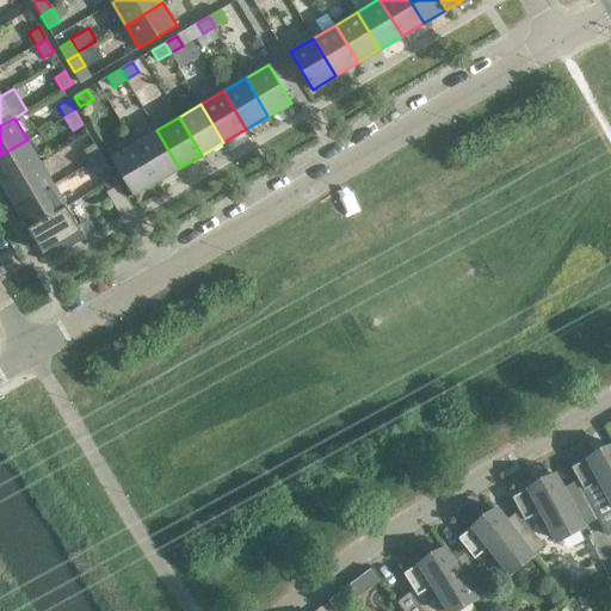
[(179,168),(156,130),(135,144),(156,181),(179,168)]
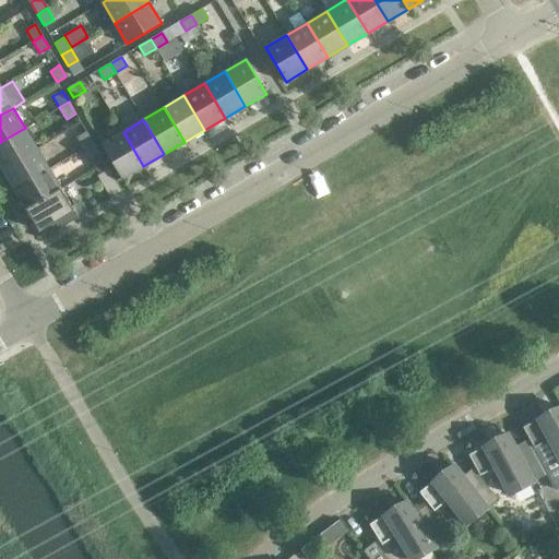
[(37,149),(25,128),(0,142),(0,164),(2,168),(37,149)]
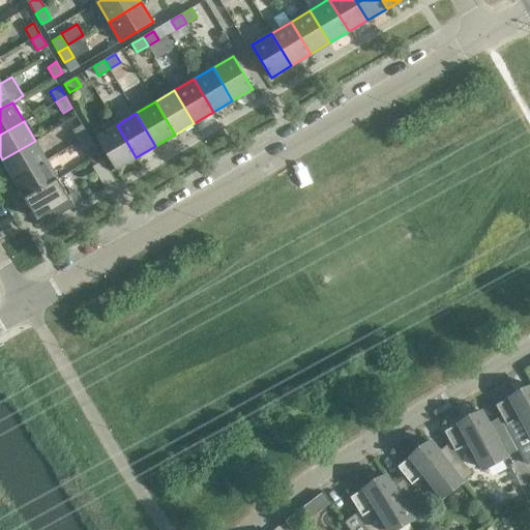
[(88,136),(82,124),(72,129),(79,141),(88,136)]
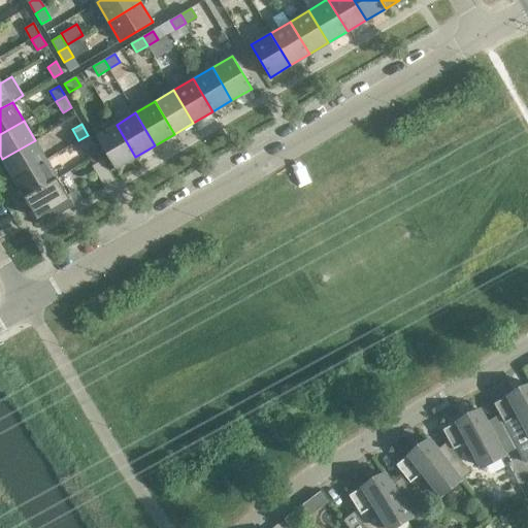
[(135,157),(117,125),(96,136),(116,169),(135,157)]
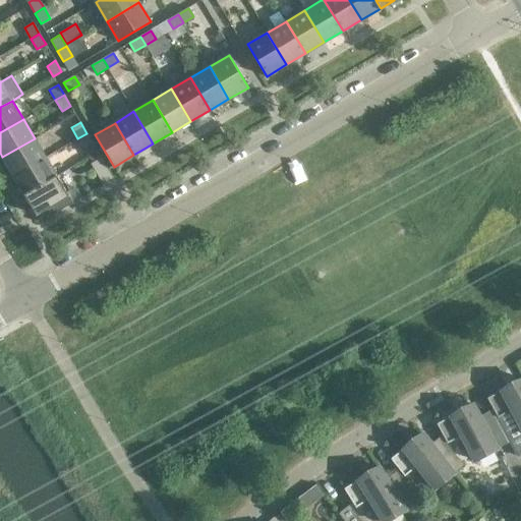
[(93,143),(87,133),(77,138),(84,149),(93,143)]
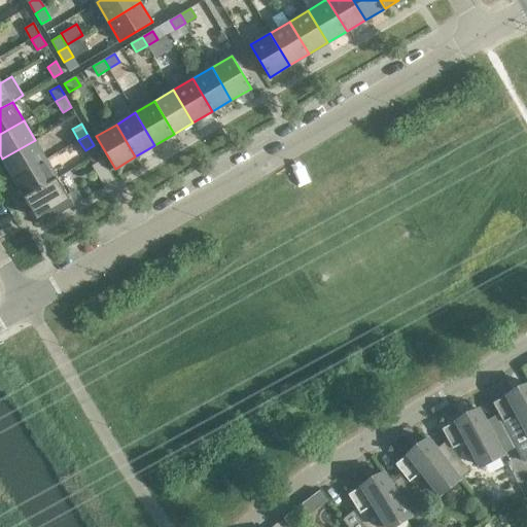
[(46,159),(35,140),(2,159),(7,167),(3,169),(9,180),(46,159)]
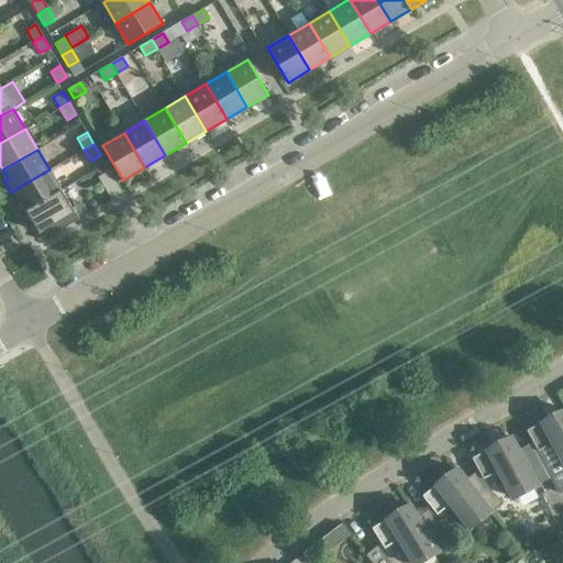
[(62,190),(50,169),(10,192),(18,206),(22,202),(26,211),(62,190)]
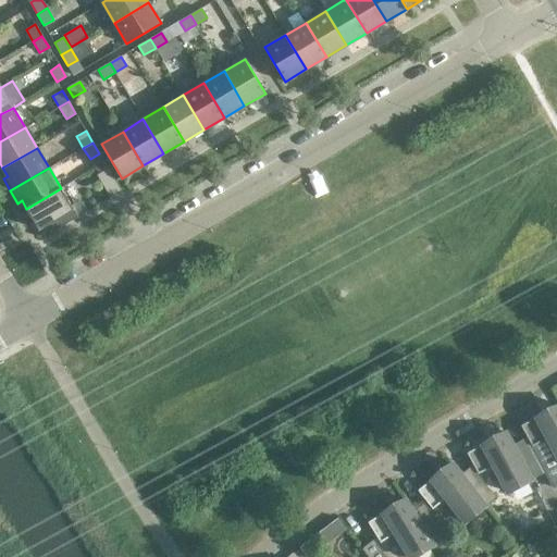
[(78,217),(61,188),(26,209),(39,230),(50,223),(54,231),(78,217)]
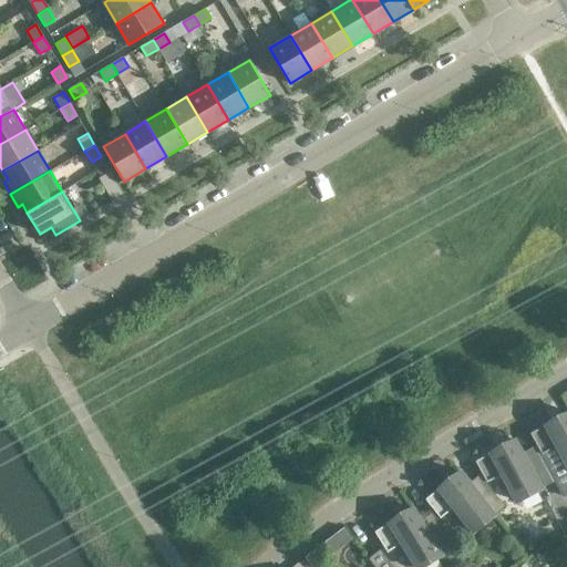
[(566,495),(566,412),(529,433),(542,454),(564,497),(566,495)]
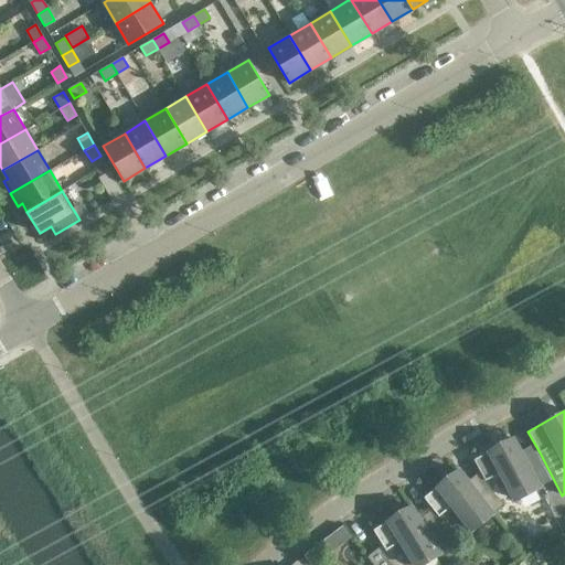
[(539,487),(531,473),(512,438),(473,459),(484,480),(500,472),(514,500),(539,487)]
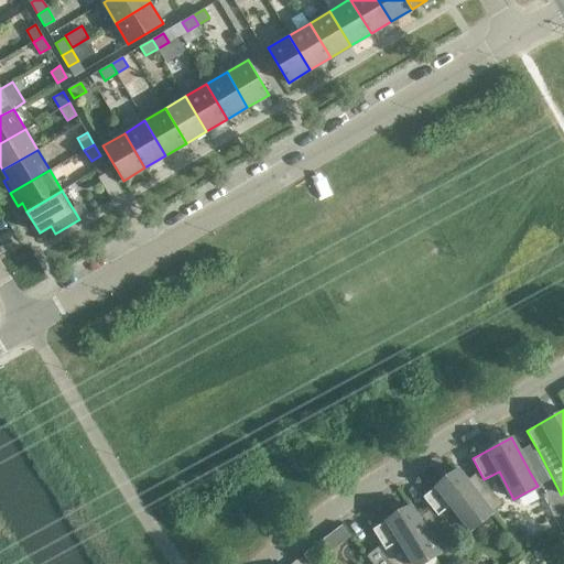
[(530,473),(538,486),(549,479),(542,466),(530,473)]
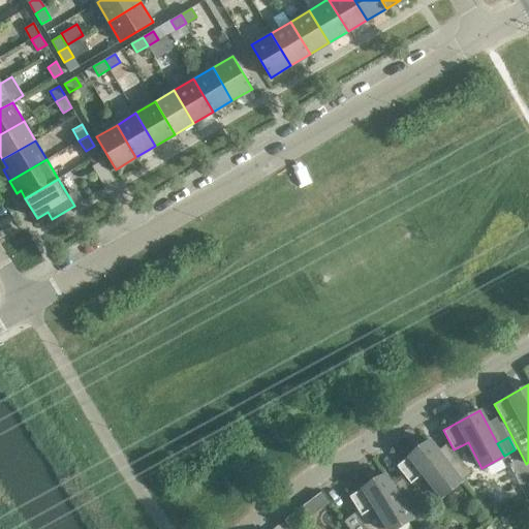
[(461,480),(452,469),(429,440),(396,465),(410,484),(424,473),(441,496),(461,480)]
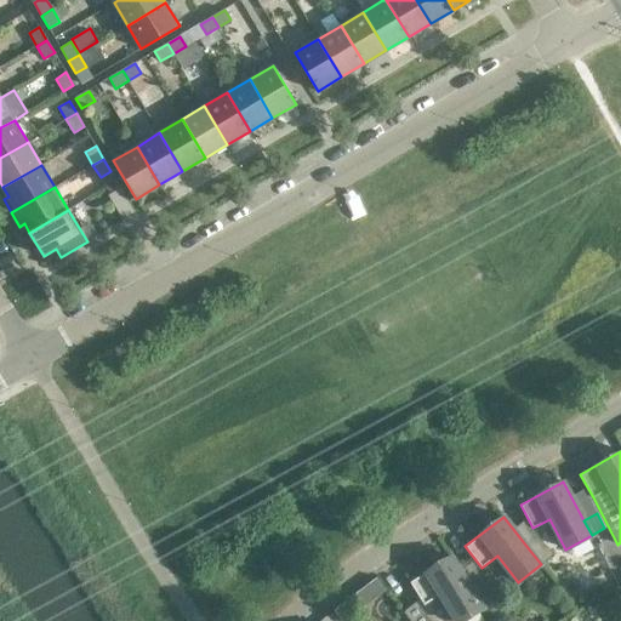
[(541,564),(553,556),(542,541),(530,551),(541,564)]
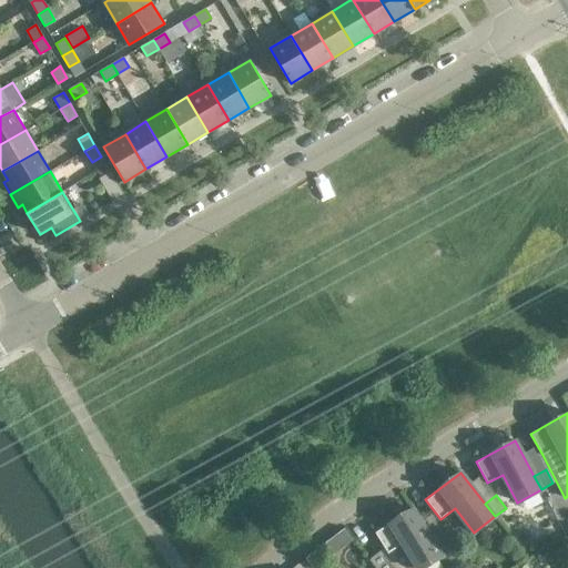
[(422,567),(442,556),(433,543),(413,509),(375,533),(387,554),(403,544),(417,567),(422,567)]
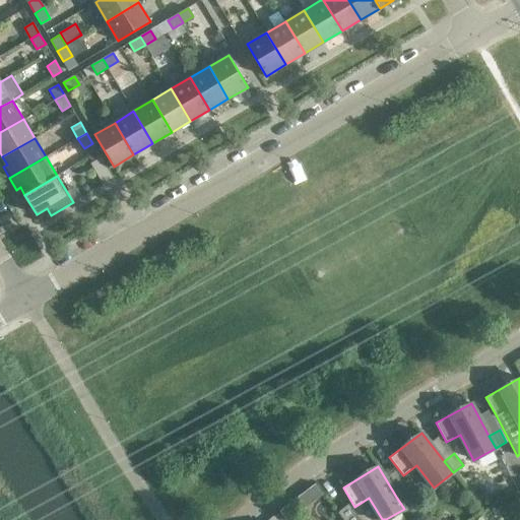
[(291,502),(300,513),(323,495),(315,483),(291,502)]
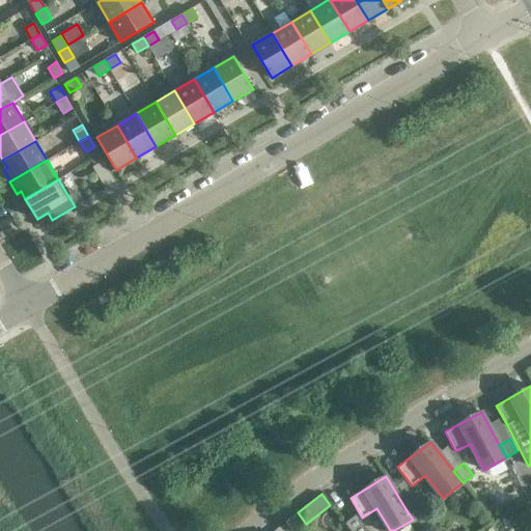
[(404,507),(413,520),(424,513),(416,500),(404,507)]
